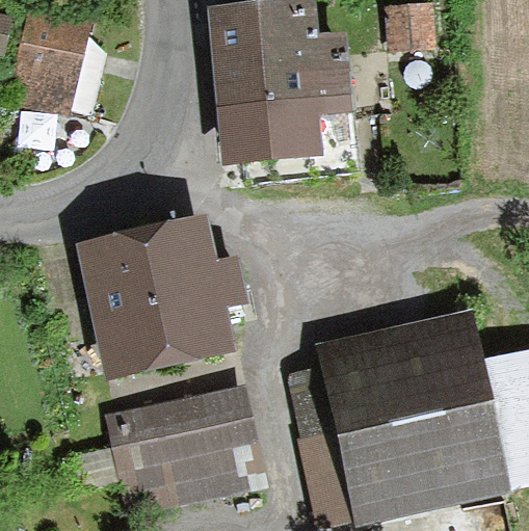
[(32,0),(8,103),(68,116),(95,0),(32,0)]
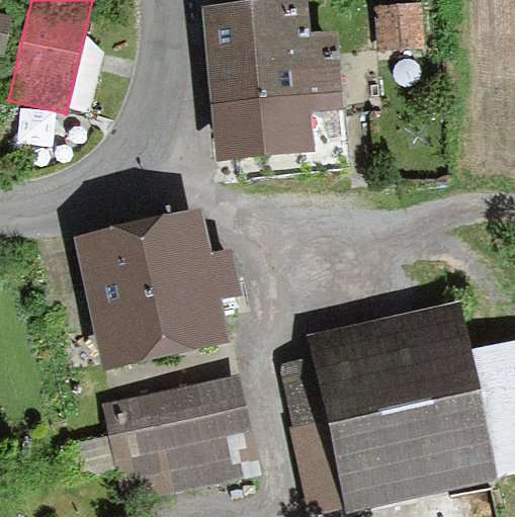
[(281,0),(201,7),(216,160),(234,159),(236,181),(350,171),(338,28),(310,31),(307,0),(281,0)]
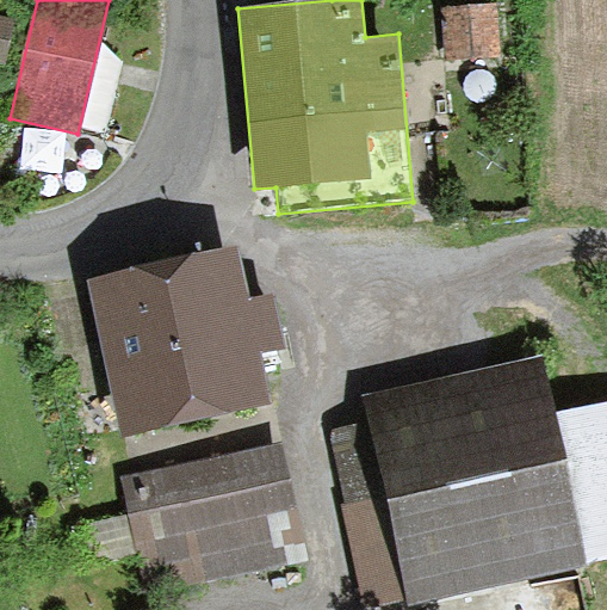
[(490,5),(439,10),(444,56),(495,51),(490,5)]
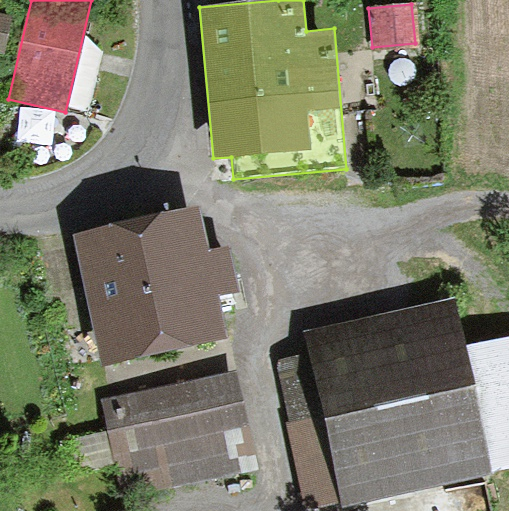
[(12,16),(0,13),(0,52),(4,53),(12,16)]
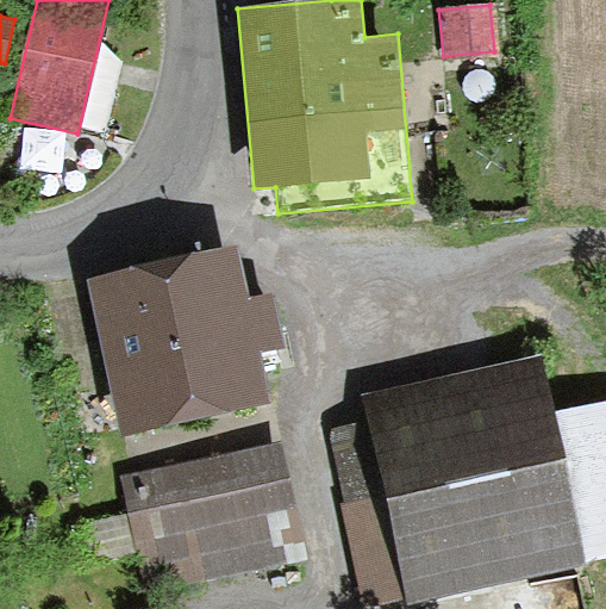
[(237,246),(88,279),(124,435),(270,403),(260,353),(282,348),(269,290),(248,294),(237,246)]
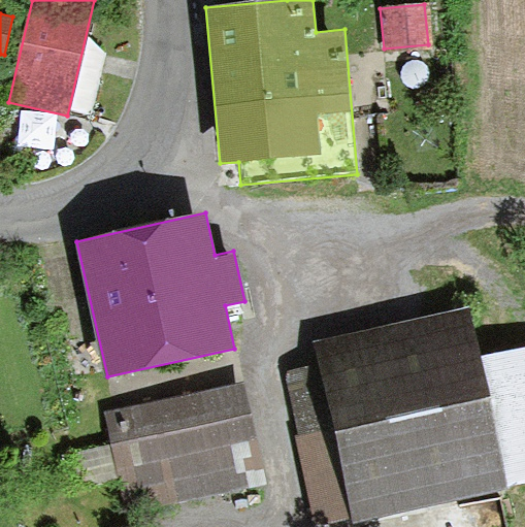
[(280,376),(314,521),(349,513),(352,524),(524,484),(524,347),(481,357),(469,307),(309,346),(315,368),(280,376)]
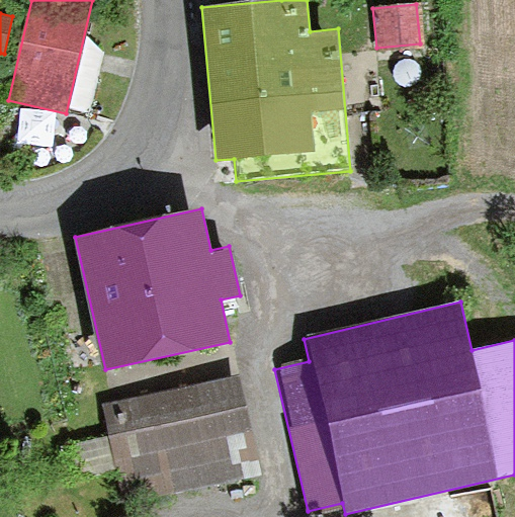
[(258,475),(235,374),(99,406),(121,505),(258,475)]
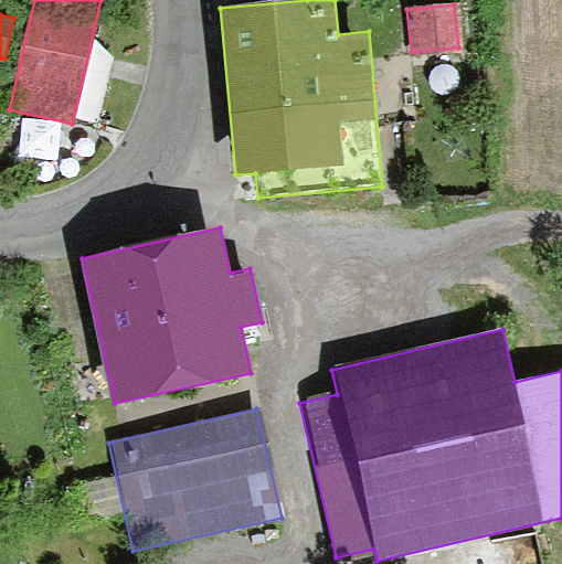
All buildings are outlined.
